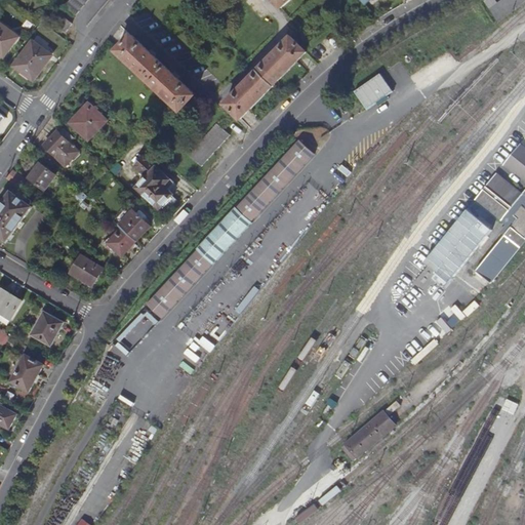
[(81,8),(71,0),(69,0),(63,7),(74,16),(81,8)]
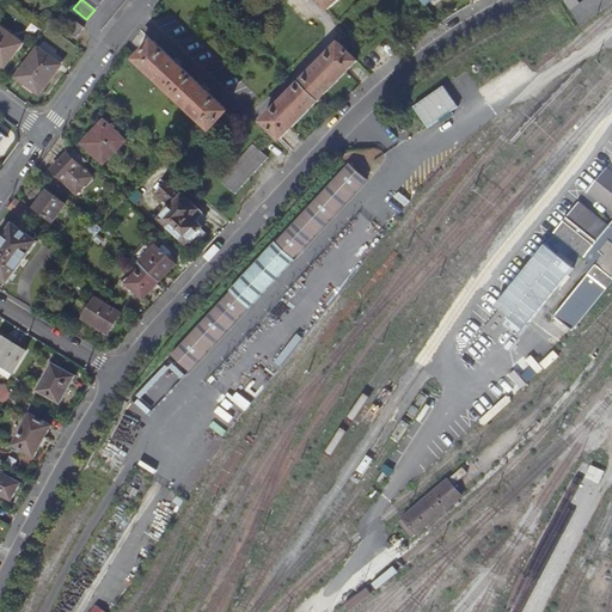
[(577,0),(563,0),(581,24),(611,0),(587,0),(581,5),(577,0)]
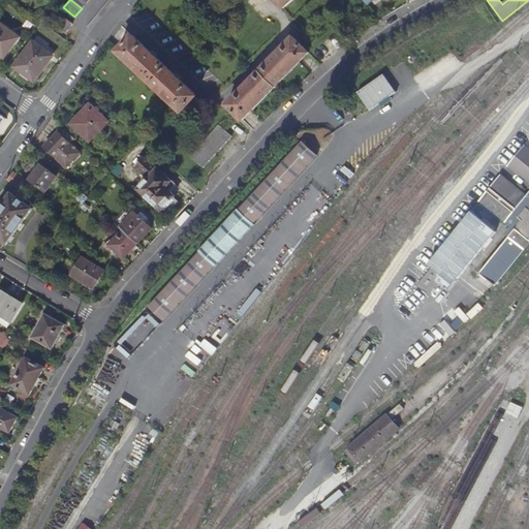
[(71,25),(65,20),(59,27),(65,32),(71,25)]
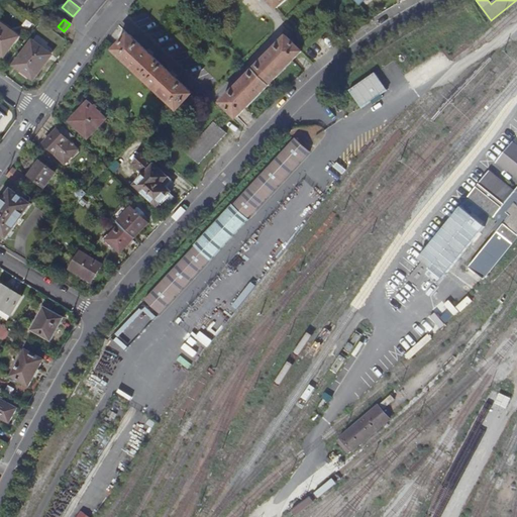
[(0,20),(0,52),(4,55),(19,35),(0,20)]
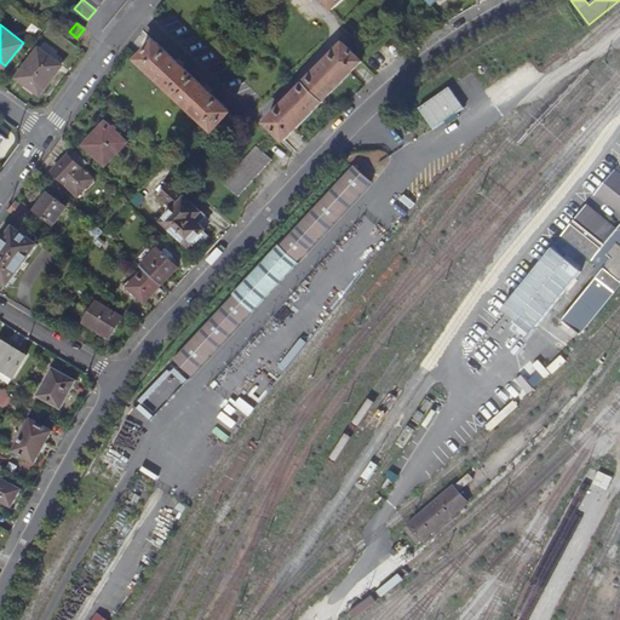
[(200,120),(212,131),(229,114),(229,113),(207,91),(179,64),(155,40),(138,58),(137,59),(149,70),(150,69),(166,85),(165,86),(183,103),(184,102),(201,119),(200,120)]
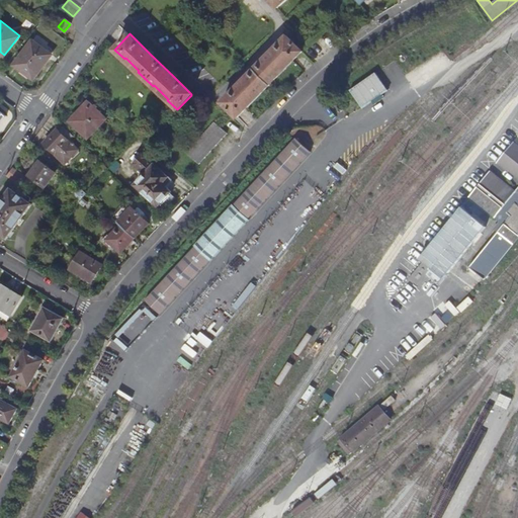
[(287,36),(271,53),(254,69),(240,83),(222,100),(237,116),(248,106),(247,105),(259,92),(261,93),(269,85),(278,76),(277,75),(291,62),(292,62),(303,52),(287,36)]
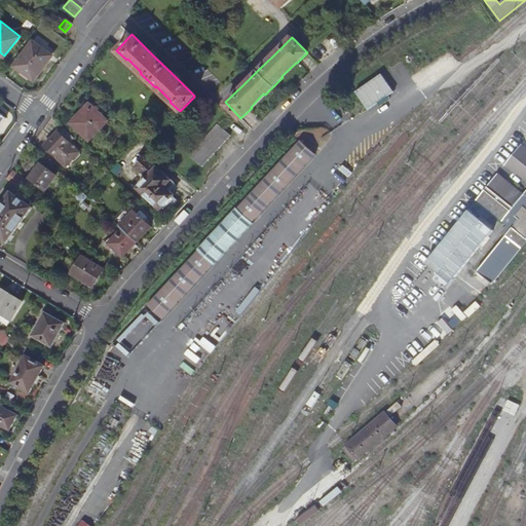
[(21,69),(34,78),(42,68),(40,66),(49,53),(32,40),(13,66),(20,71),(21,69)]
